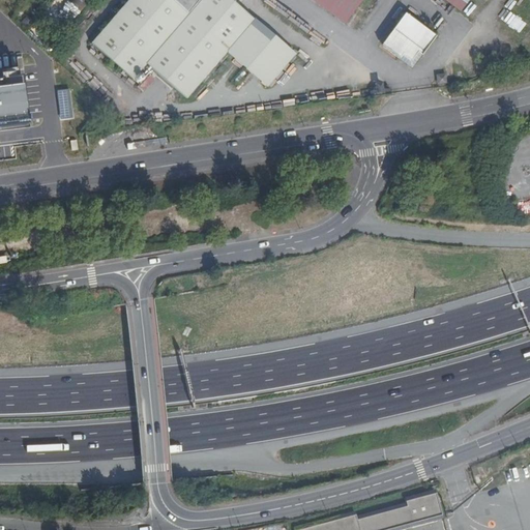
[(67,17),(84,8),(80,0),(79,0),(63,8),(67,17)]
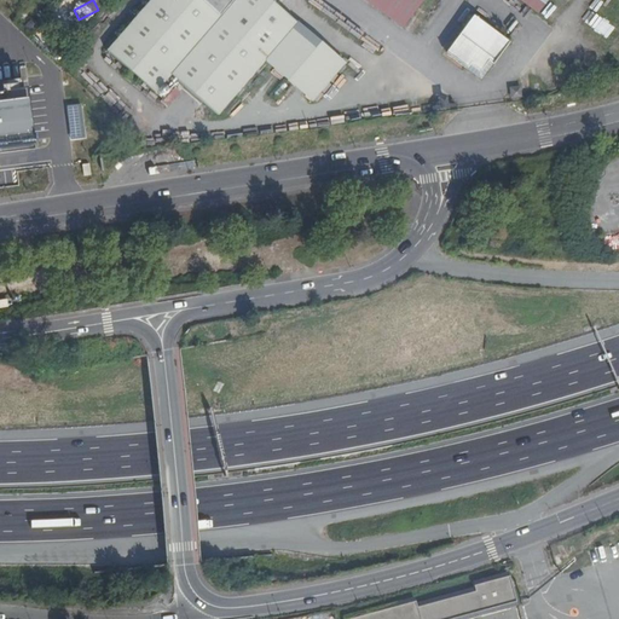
[(151,0),(108,53),(156,94),(172,75),(220,116),(266,59),(298,22),(271,0),(151,0)]
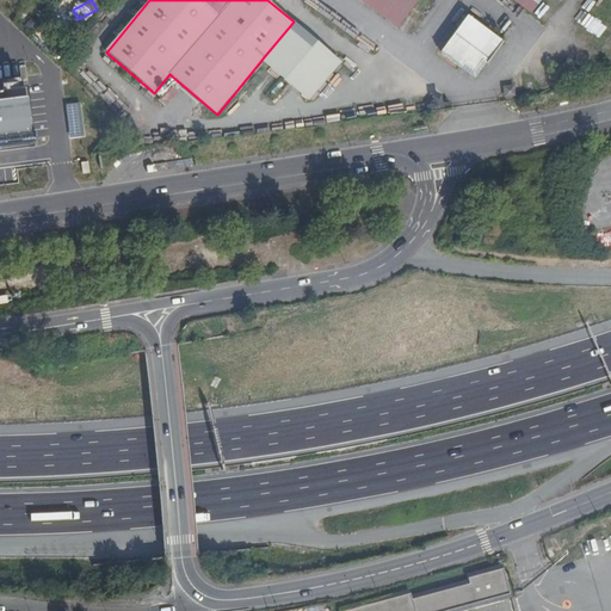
[(382,0),(408,18),(421,0),(382,0)]
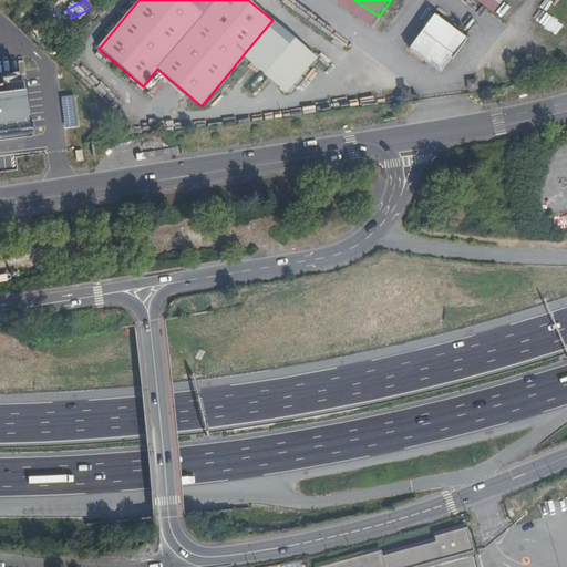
[(474,0),(494,13),(502,0),(474,0)]
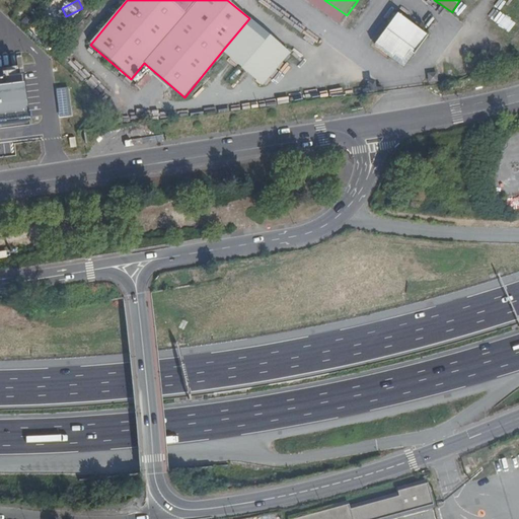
[(494,21),(499,14),(491,8),(486,15),(494,21)]
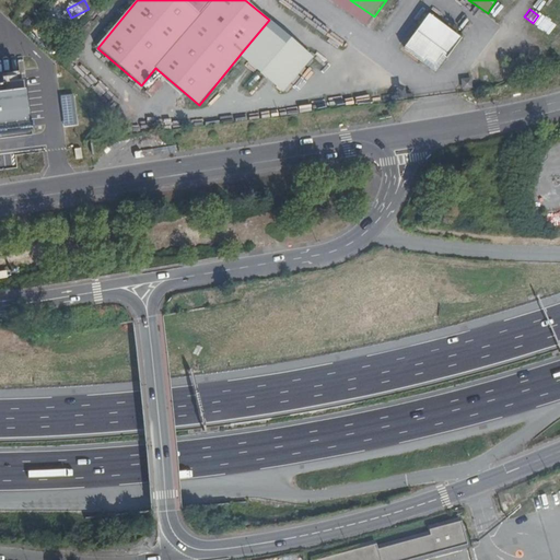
[(430,13),(428,12),(404,45),(423,59),(427,55),(433,60),(441,51),(444,54),(458,34),(430,13)]
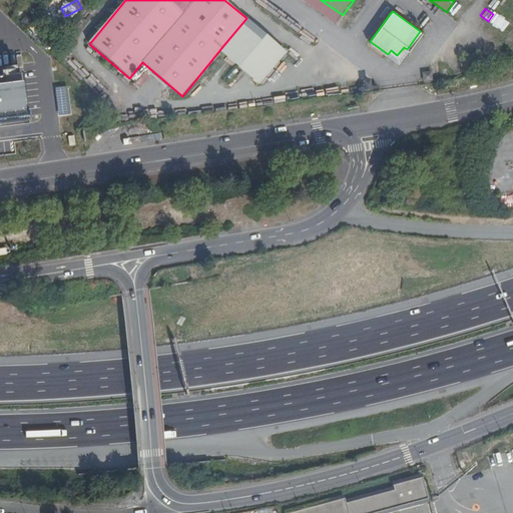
[(287,52),(246,18),(220,49),(261,83),(287,52)]
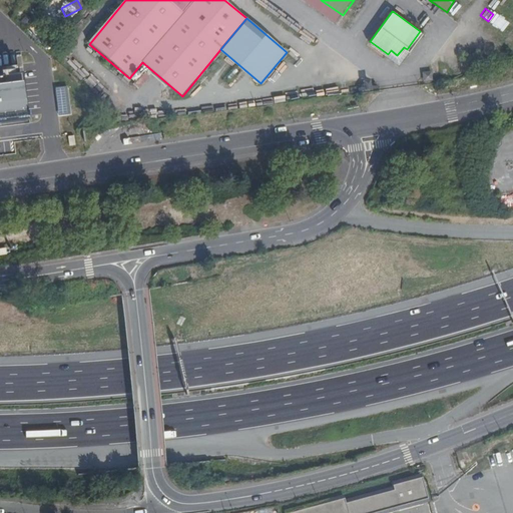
[(0,123),(30,120),(23,73),(0,76),(0,123)]
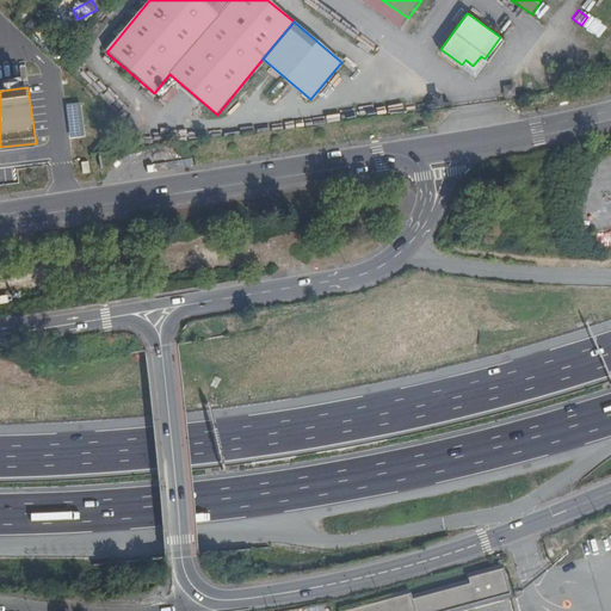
[(82,103),(66,104),(68,137),(84,136),(82,103)]
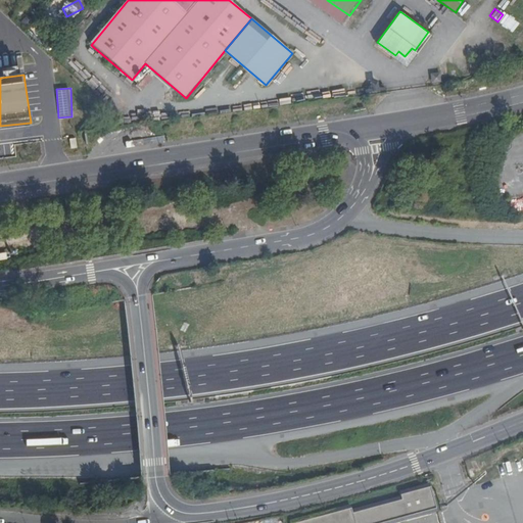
[(382,522),(435,509),(430,487),(429,487),(399,495),(400,500),(351,514),(350,509),(299,522),(382,522)]
